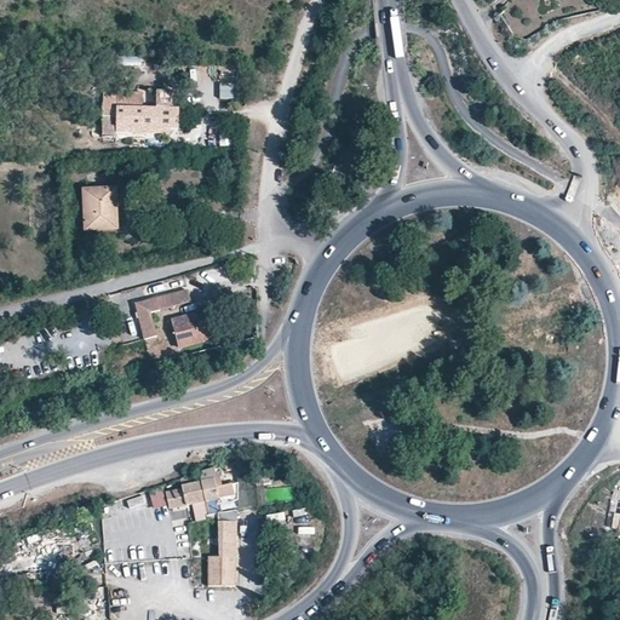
[(173,127),(173,109),(120,108),(120,118),(107,118),(107,137),(120,137),(120,127),(173,127)]
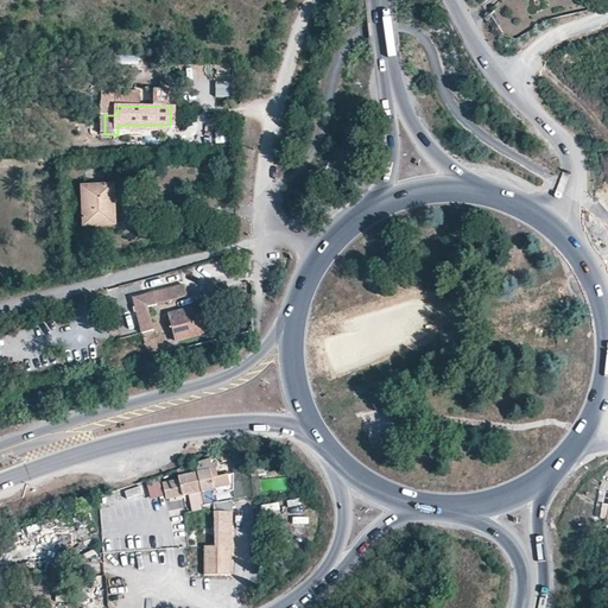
[(89,132),(87,127),(93,121),(87,115),(69,130),(75,135),(78,133),(82,138),(89,132)]
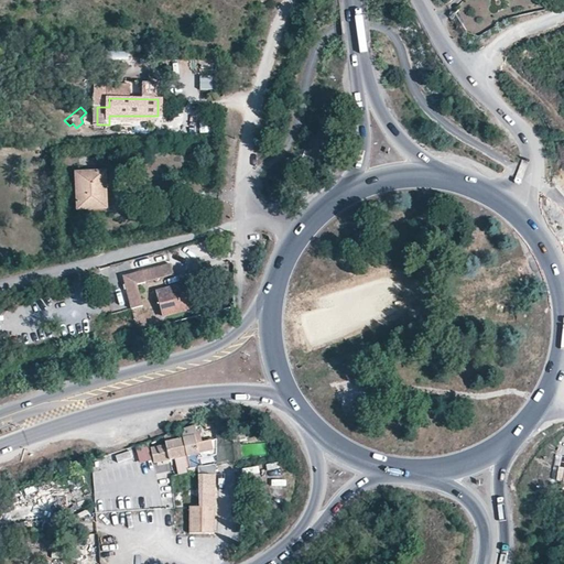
[(217,131),(216,117),(204,118),(205,132),(217,131)]
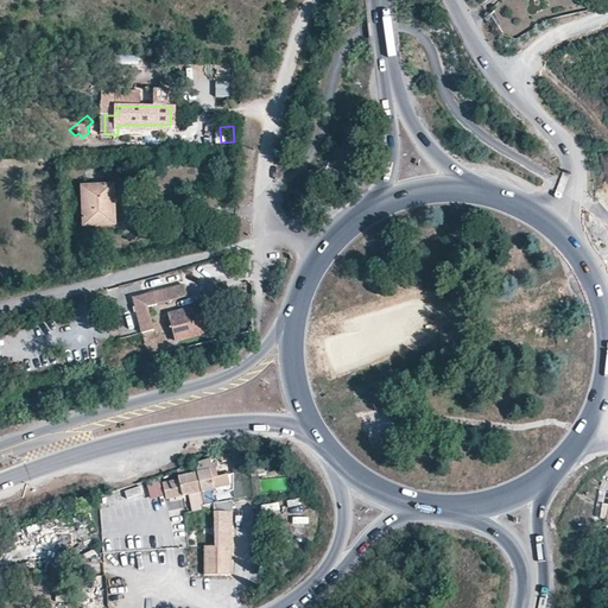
[(114,226),(112,185),(82,187),(83,227),(114,226)]
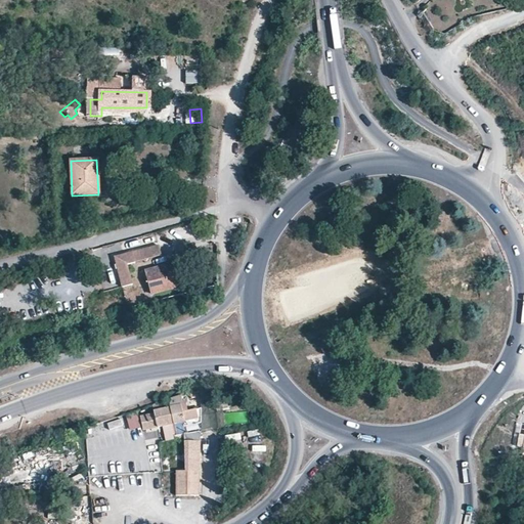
[(160,249),(138,254),(141,265),(163,260),(160,249)]
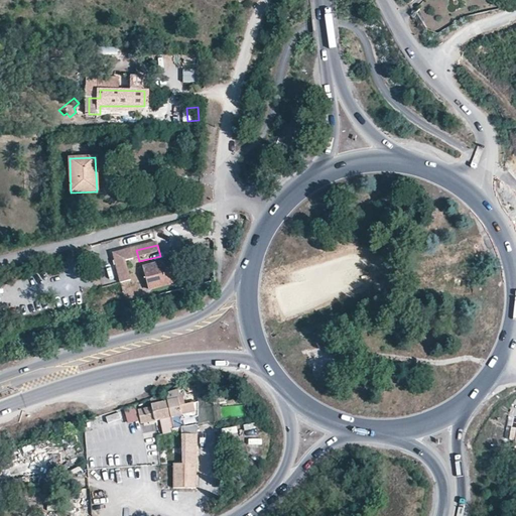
[(118,255),(123,276),(134,274),(131,263),(139,261),(136,250),(118,255)]
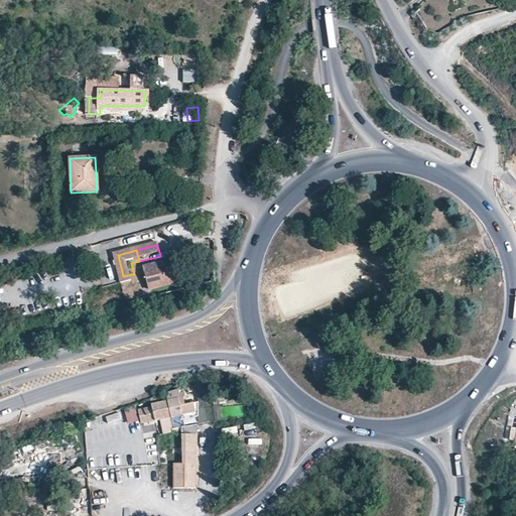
[(178,282),(175,272),(171,273),(168,261),(144,267),(150,289),(168,285),(178,282)]
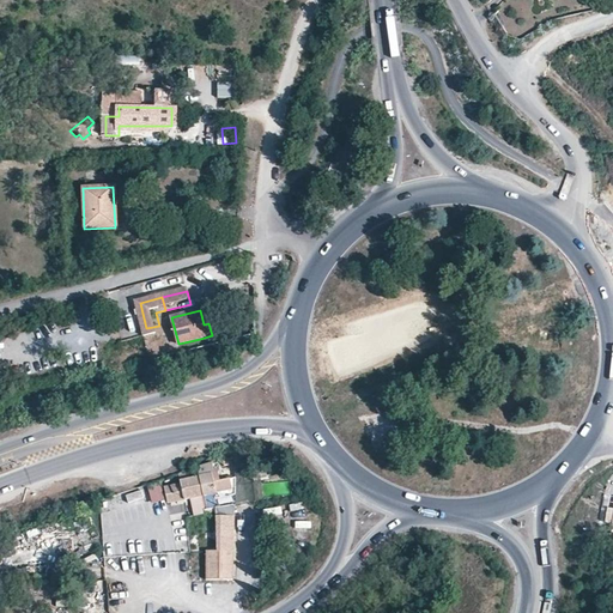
[(146,328),(147,335),(161,333),(159,326),(146,328)]
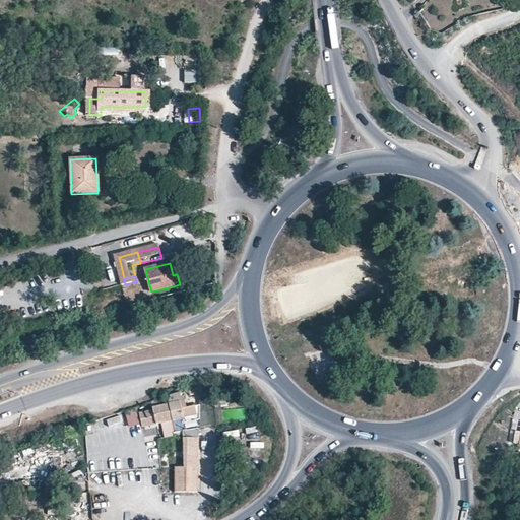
[(199,406),(186,409),(184,400),(180,401),(178,393),(166,397),(173,421),(183,419),(185,424),(199,419),(199,406)]
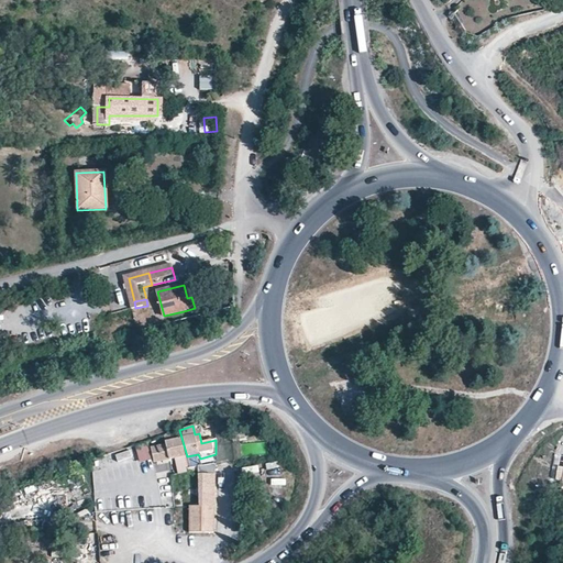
[(166,444),(150,448),(153,464),(175,459),(187,456),(179,430),(164,434),(166,444)]
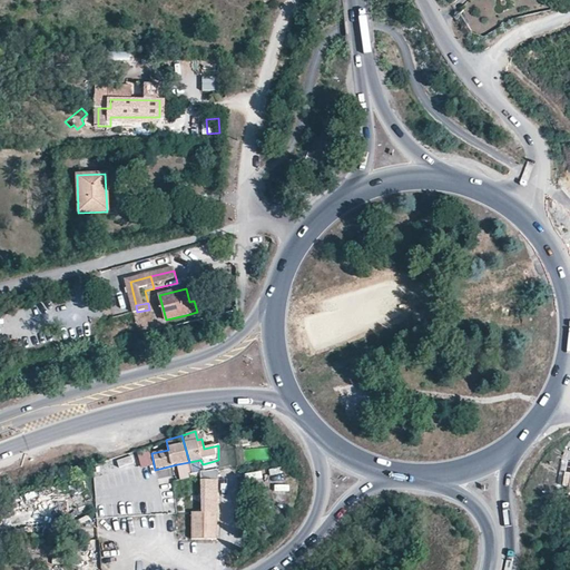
[(141,469),(151,467),(147,451),(137,453),(141,469)]
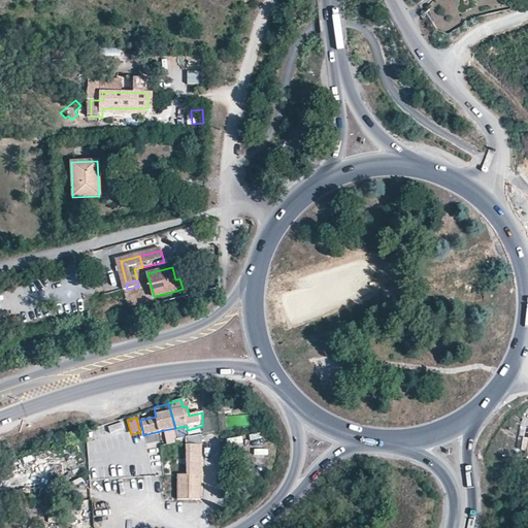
[(187,437),(185,430),(188,430),(186,426),(175,428),(176,432),(177,438),(186,437),(187,437)]
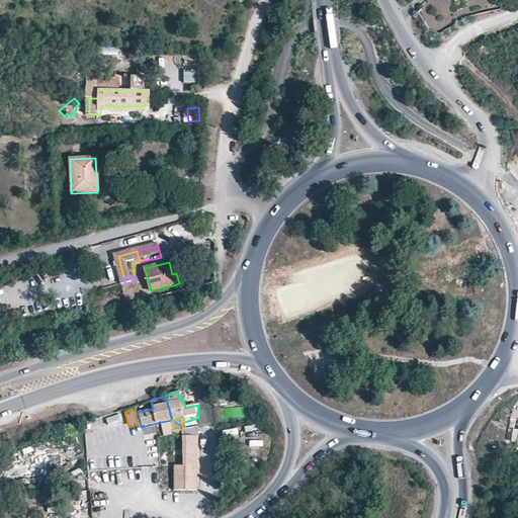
[(172,420),(161,422),(164,436),(172,434),(172,430),(174,430),(173,424),(172,420)]
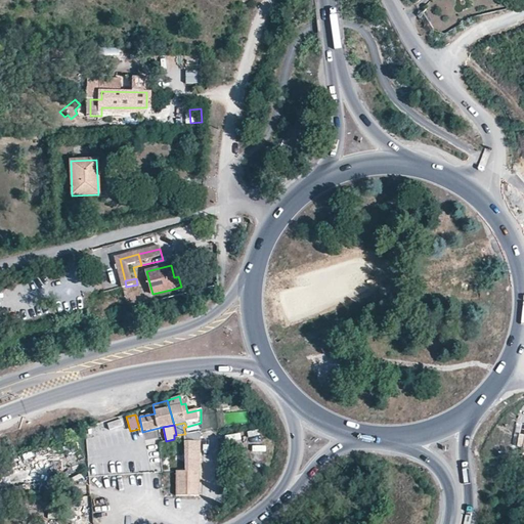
[(185,469),(200,469),(201,431),(185,434),(184,434),(185,469)]
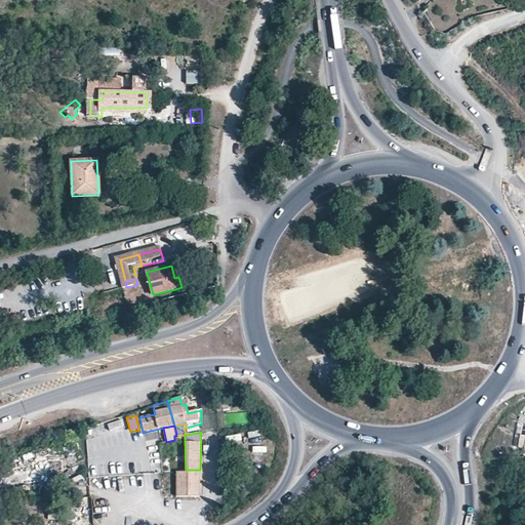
[(193,497),(200,497),(201,472),(186,472),(176,472),(176,486),(193,486),(193,497)]
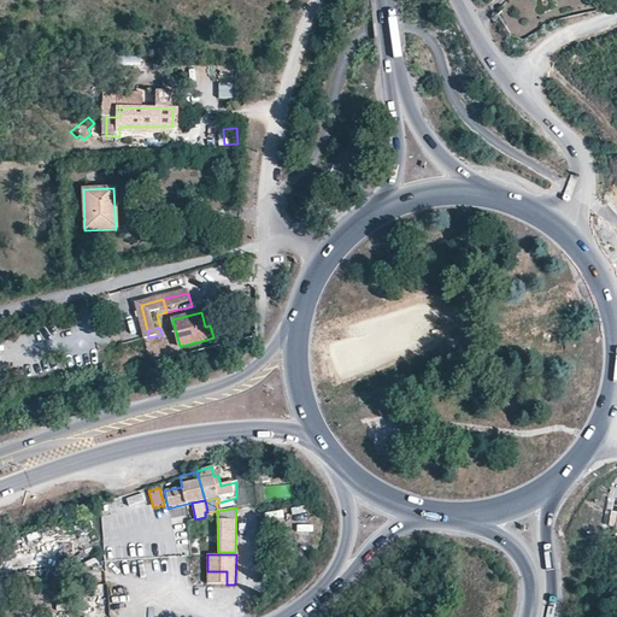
[(19,582),(35,576),(31,569),(16,575),(19,582)]
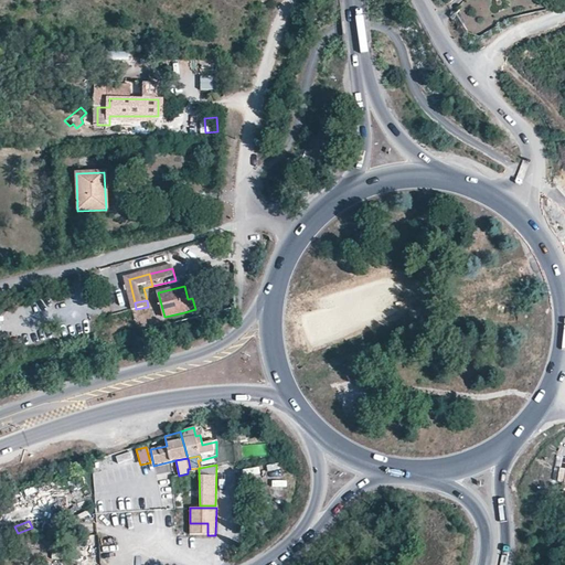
[(208,523),(190,523),(190,535),(208,535),(208,523)]
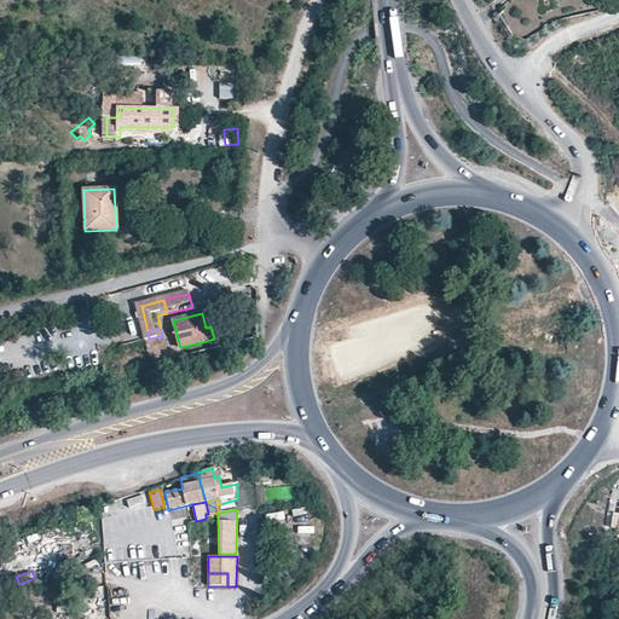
[(224,596),(224,607),(236,607),(236,596),(224,596)]
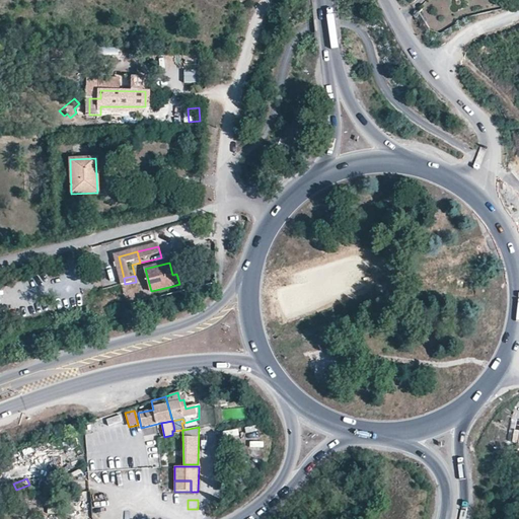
All buildings are outlined.
